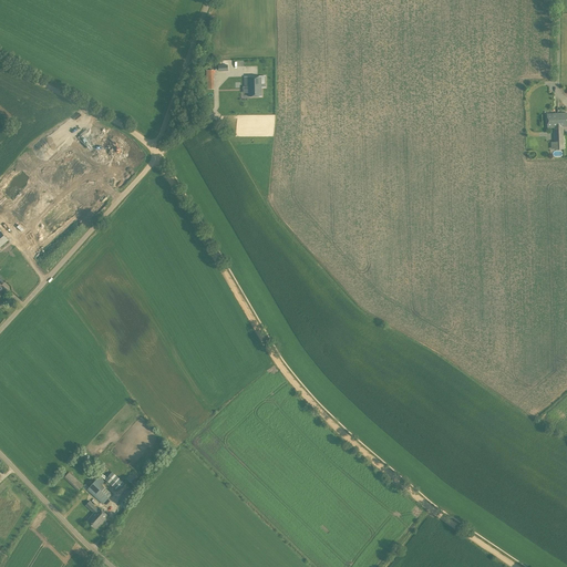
[(266,88),(266,76),(244,76),(245,89),(248,89),(249,96),(261,96),(261,88),(266,88)]
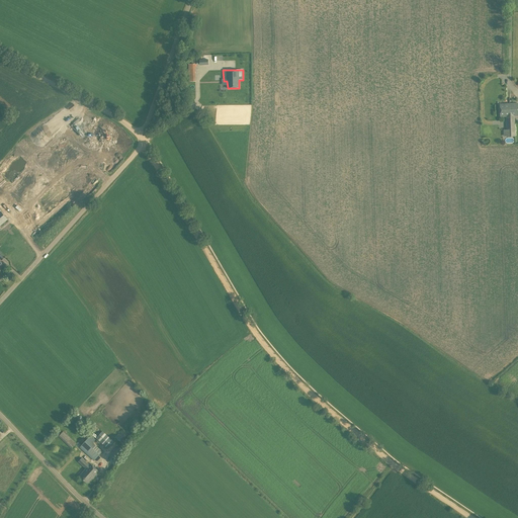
[(510,119),(515,119),(514,116),(517,115),(517,102),(509,103),(510,116),(510,119)]
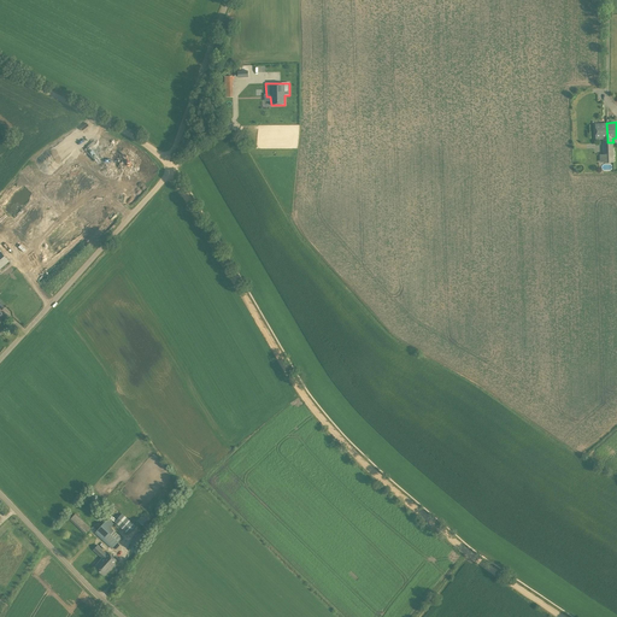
[(613,163),(613,142),(607,142),(607,139),(606,123),(595,123),(595,139),(603,139),(604,163),(613,163)]
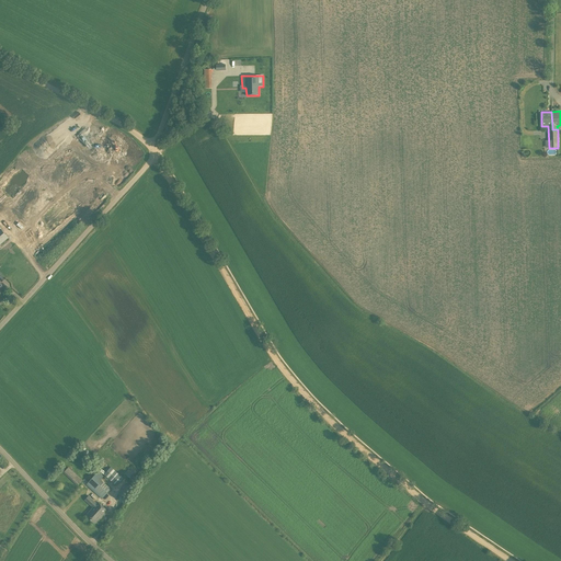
[(71,149),(45,174),(61,191),(88,165),(71,149)]
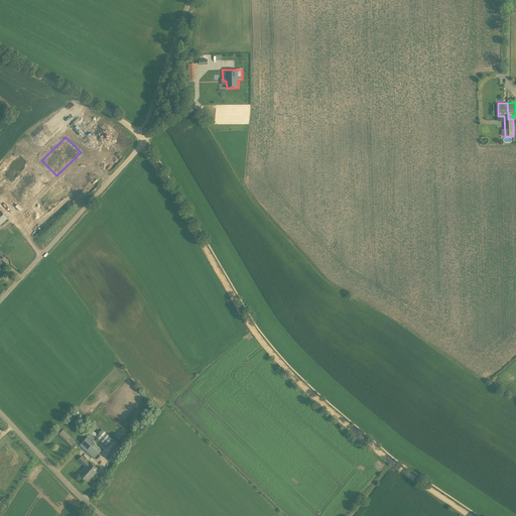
[(17,156),(2,173),(11,182),(27,165),(17,156)]
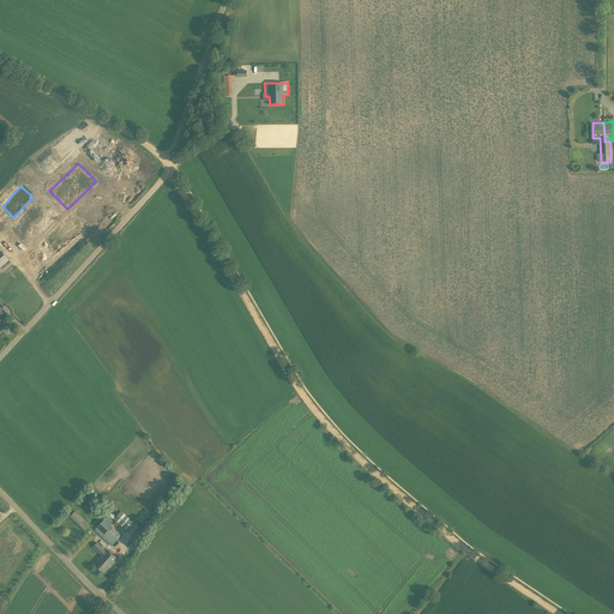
[(94,194),(25,254),(37,268),(106,209),(94,194)]
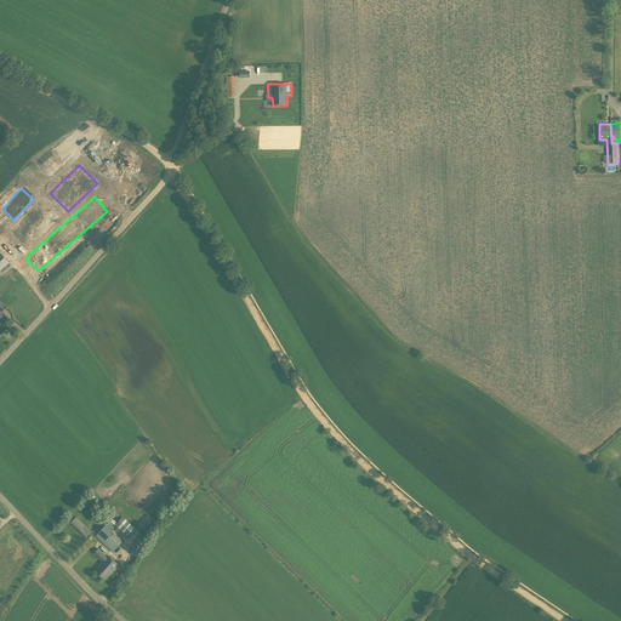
[(40,220),(35,223),(41,229),(56,215),(55,214),(61,208),(53,201),(39,218),(40,220)]
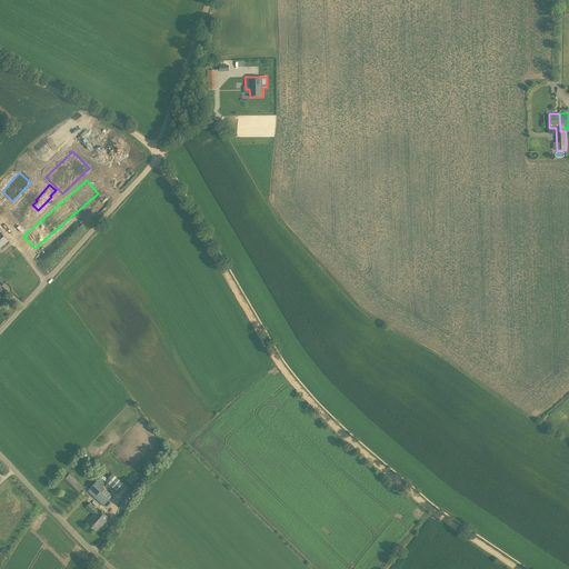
[(0,215),(1,216),(9,207),(0,198),(0,215)]
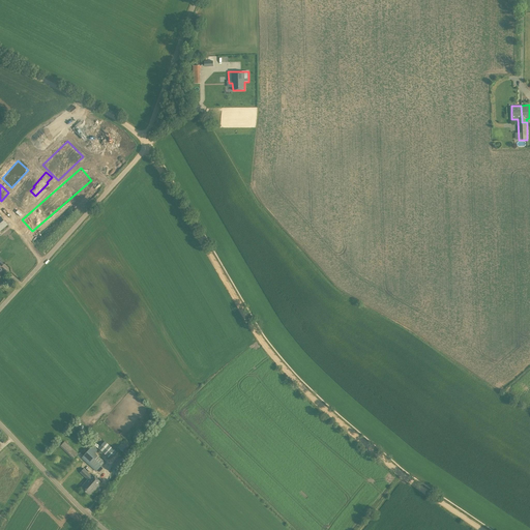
[(123,452),(130,444),(125,439),(118,447),(123,452)]
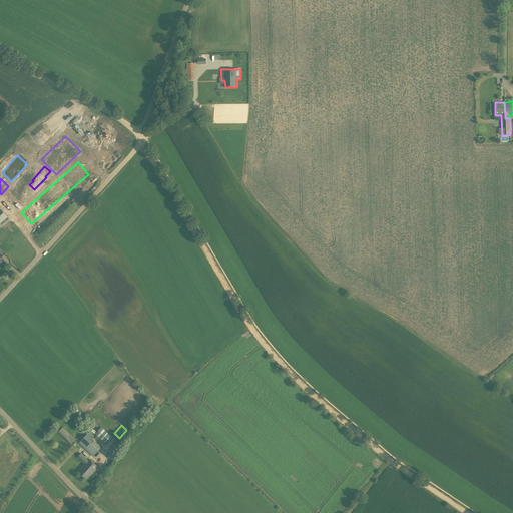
[(71,445),(75,439),(62,427),(58,432),(71,445)]
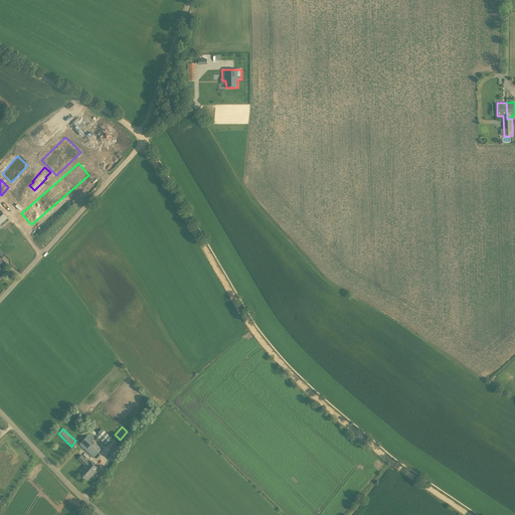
[(113,439),(102,428),(96,436),(106,446),(113,439)]
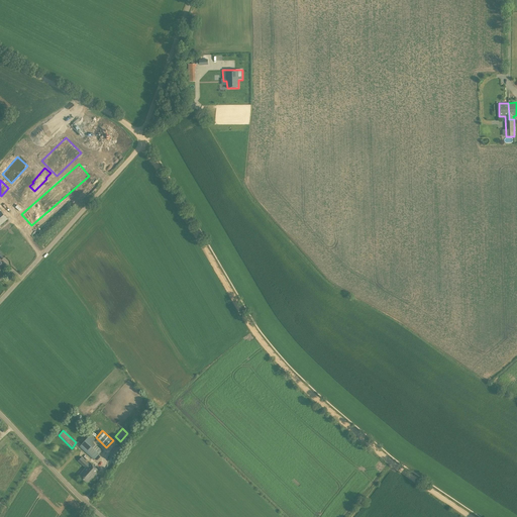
[(95,439),(90,434),(79,446),(93,459),(102,450),(93,441),(95,439)]
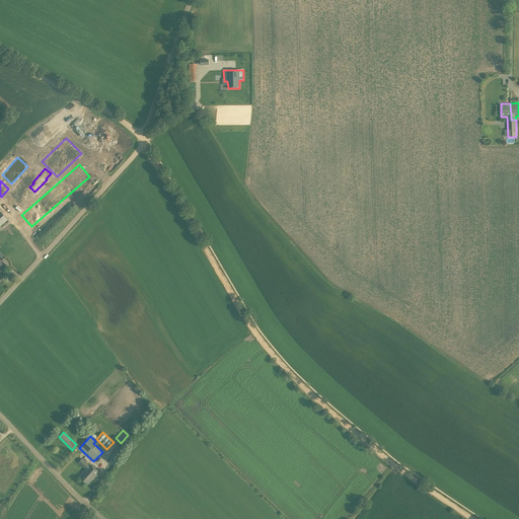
[(115,465),(126,447),(124,446),(121,450),(117,448),(108,461),(115,465)]
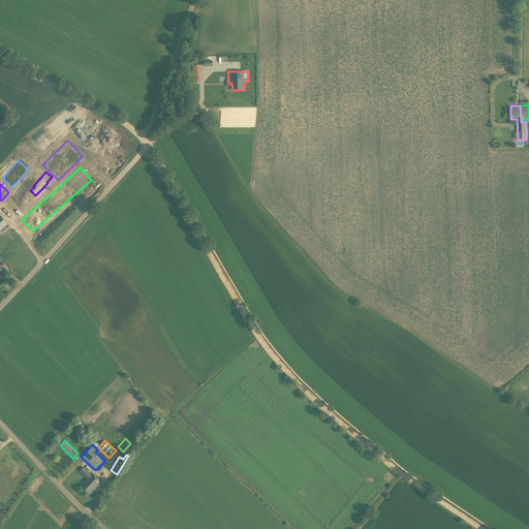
[(87,478),(91,474),(84,467),(80,471),(87,478)]
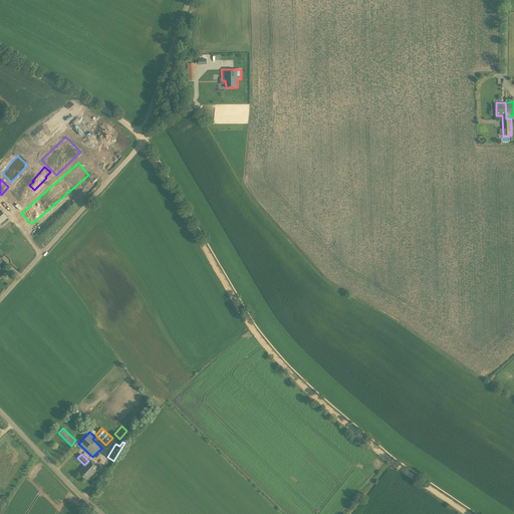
[(83,467),(78,472),(87,480),(91,475),(92,476),(99,468),(89,460),(88,461),(84,465),(83,467)]
